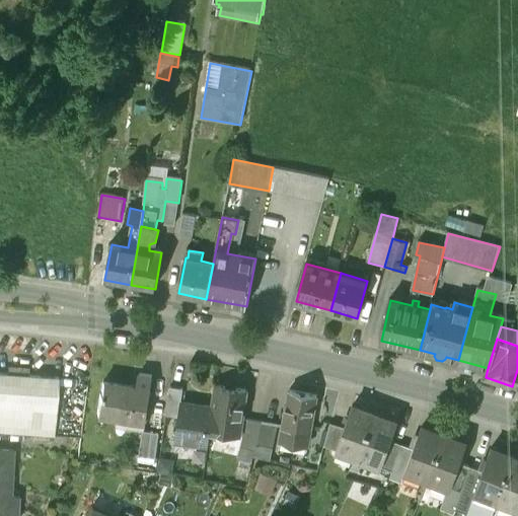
[(9,373),(0,372),(0,431),(10,432),(12,407),(42,409),(41,425),(55,426),(59,377),(26,375),(27,369),(9,368),(9,373)]
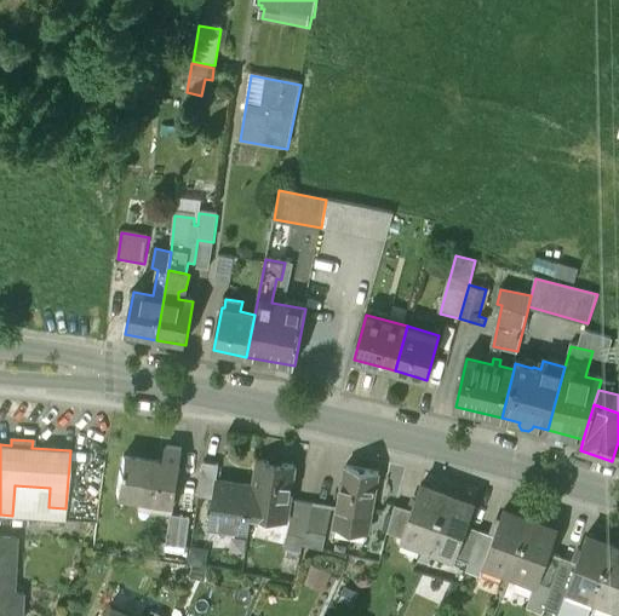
[(165,464),(124,458),(121,472),(119,472),(115,495),(175,505),(183,449),(167,448),(165,464)]
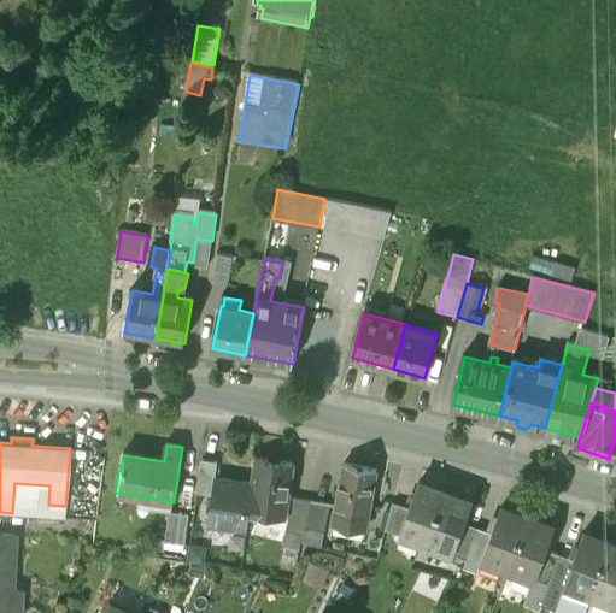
[(294,465),(258,460),(254,485),(251,513),(286,518),(294,465)]
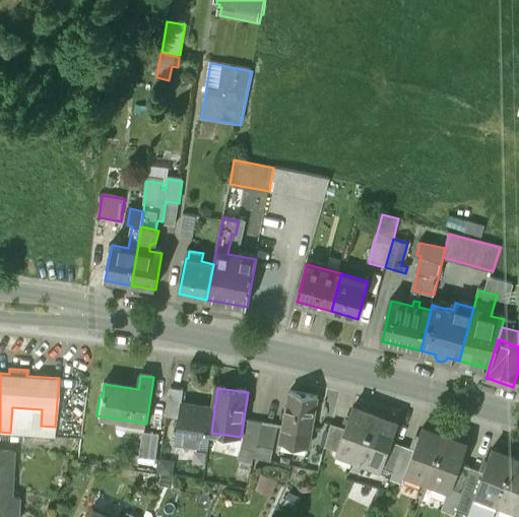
[(185,391),(171,389),(167,416),(181,418),(183,404),(185,391)]
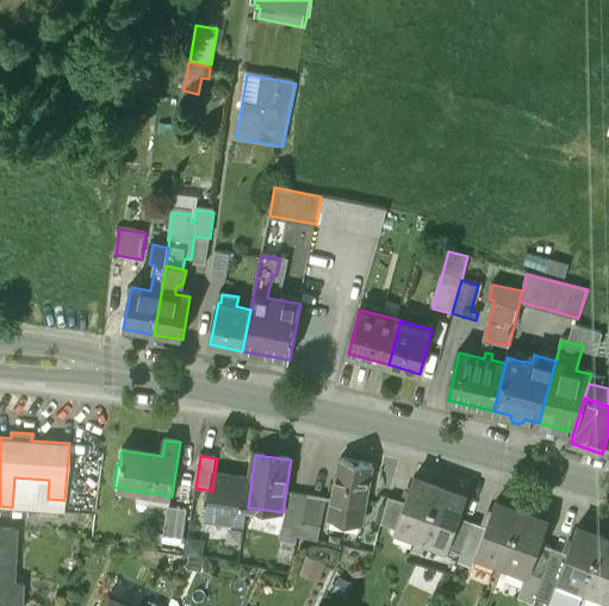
[(373,466),(341,460),(330,517),(362,523),(373,466)]
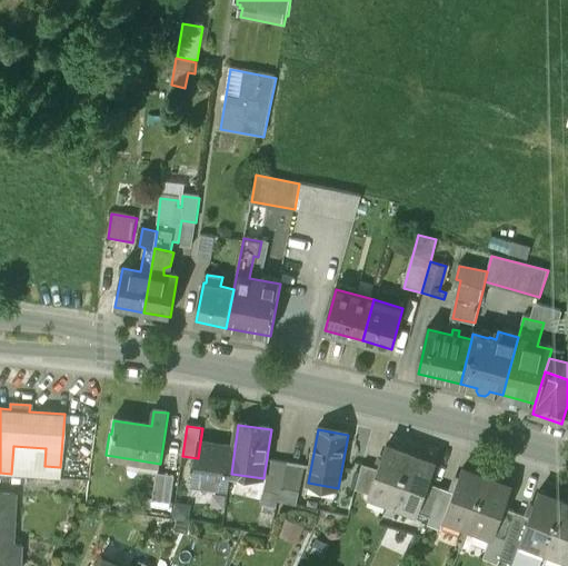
[(235,448),(200,443),(198,458),(193,485),(229,489),(231,474),(235,448)]
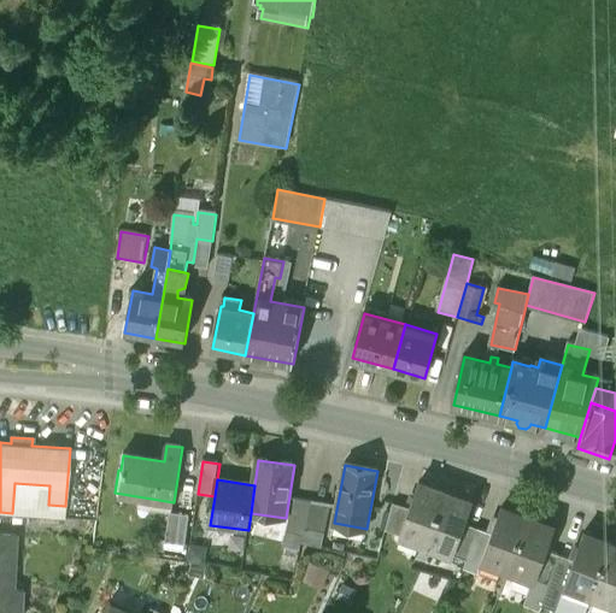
[(50,485),(15,483),(12,513),(64,518),(65,506),(48,505),(50,485)]
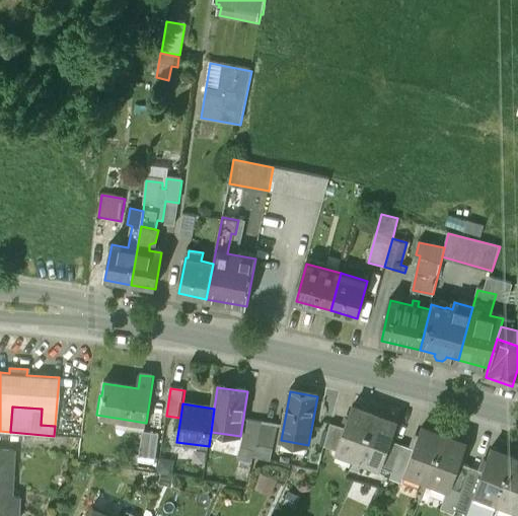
[(345,429),(337,450),(359,458),(375,415),(353,407),(345,429)]
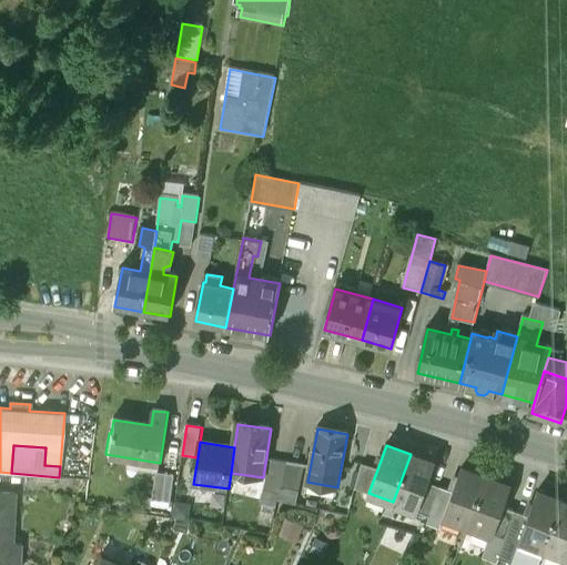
[(411,454),(393,502),(416,511),(427,482),(434,463),(411,454)]
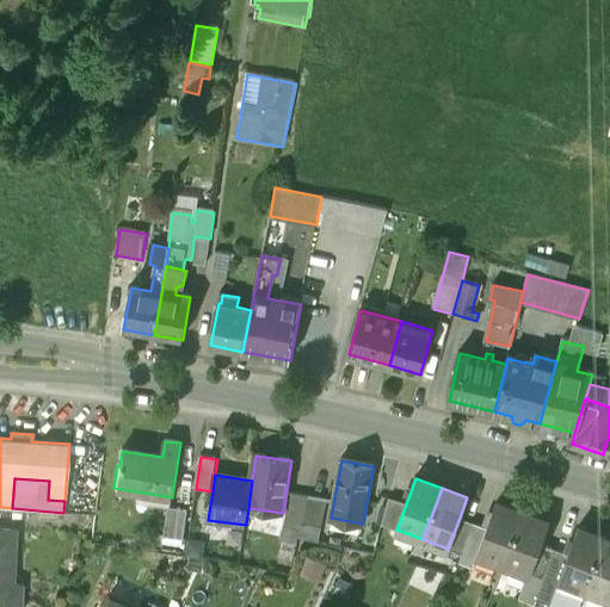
[(294,495),(282,542),(297,545),(302,526),(309,499),(294,495)]
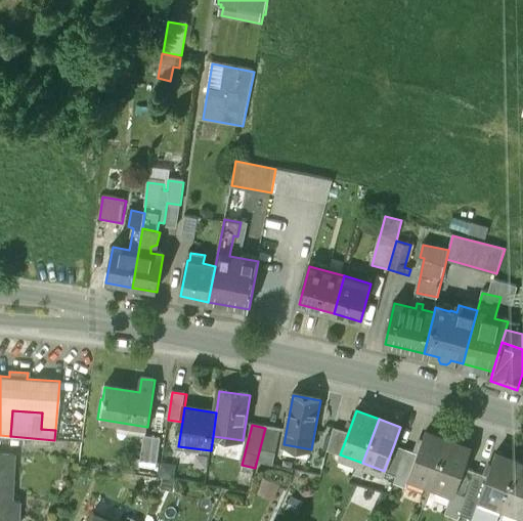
[(279,431),(265,428),(259,451),(274,456),(279,431)]
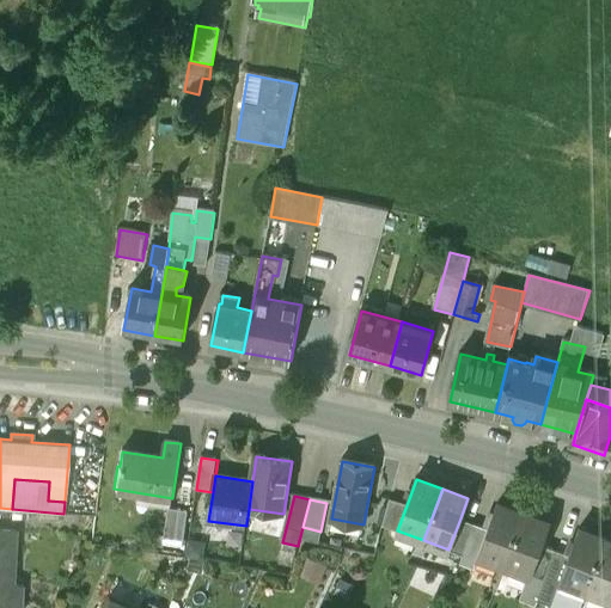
[(407,505),(390,499),(384,526),(397,530),(407,505)]
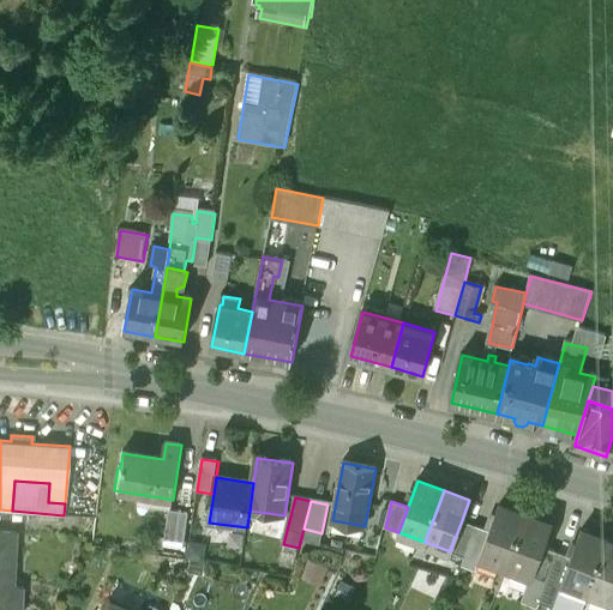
[(490,531),(479,557),(481,559),(506,568),(526,517),(498,507),(490,531)]
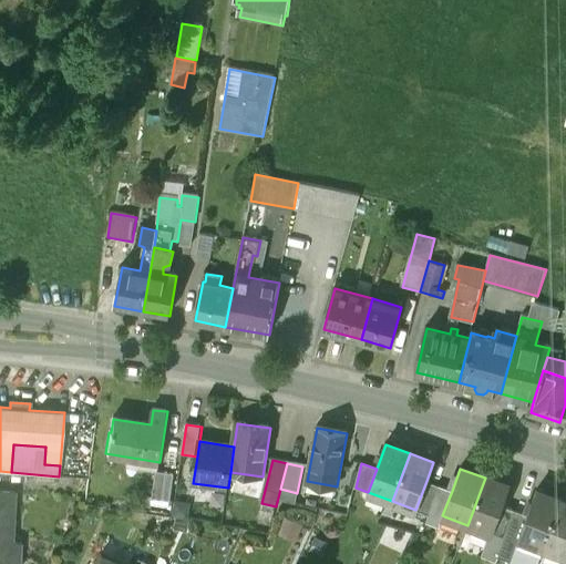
[(174,475),(157,473),(154,500),(170,502),(174,475)]
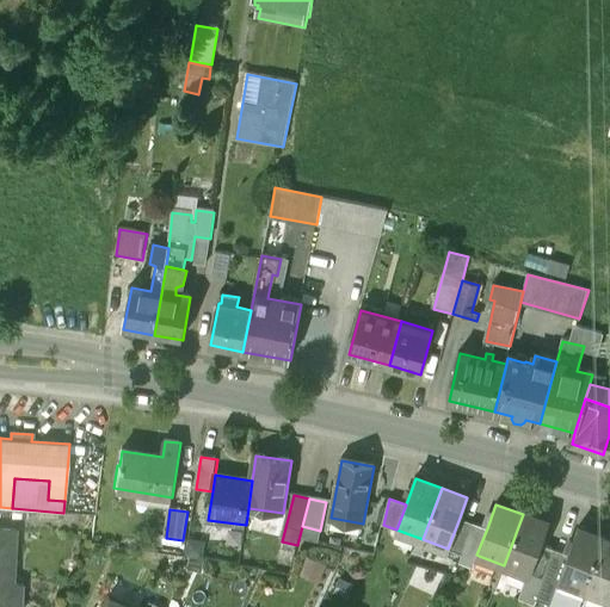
[(523,514),(504,565),(530,574),(541,544),(548,524),(523,514)]
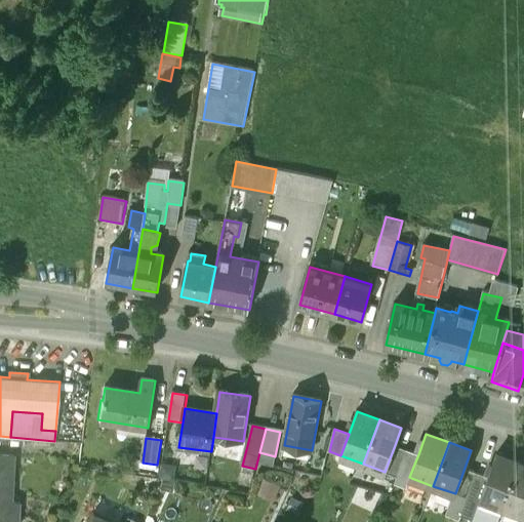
[(395,445),(385,472),(398,476),(407,450),(395,445)]
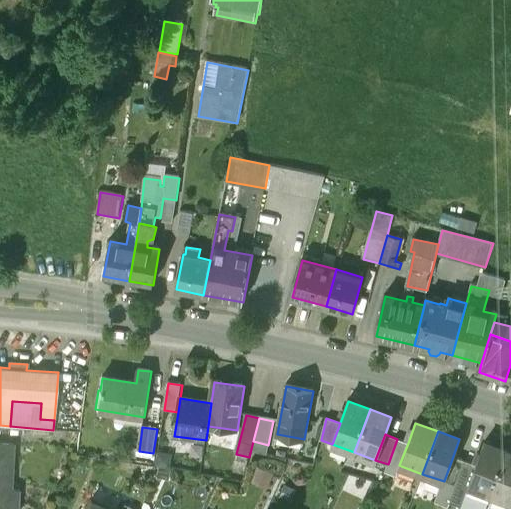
[(388,464),(385,472),(397,477),(401,466),(399,465),(408,443),(397,439),(388,464)]
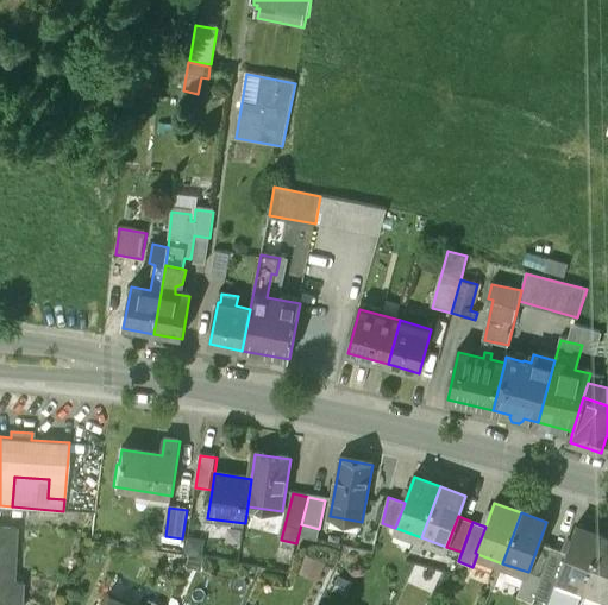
[(16,529),(0,527),(0,604),(22,604),(23,581),(13,580),(16,529)]
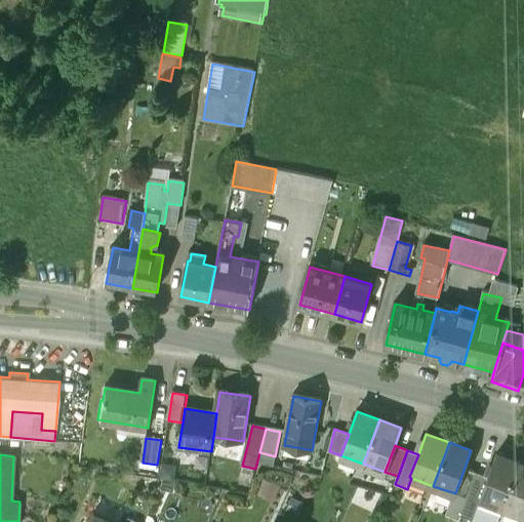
[(488,477),(480,499),(481,499),(473,520),(476,521),(496,521),(502,508),(504,508),(520,464),(496,454),(488,477)]
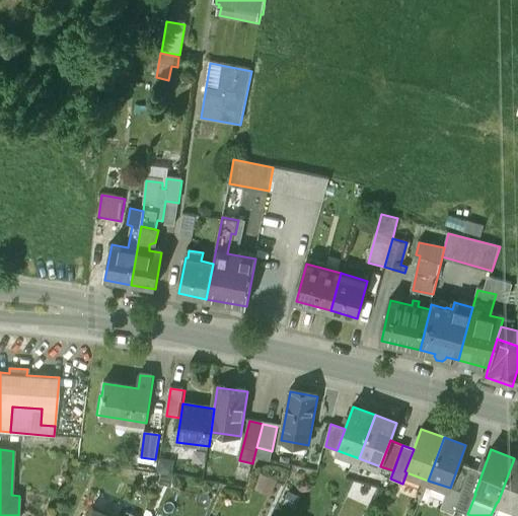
[(517,459),(514,458),(498,502),(517,509),(517,459)]
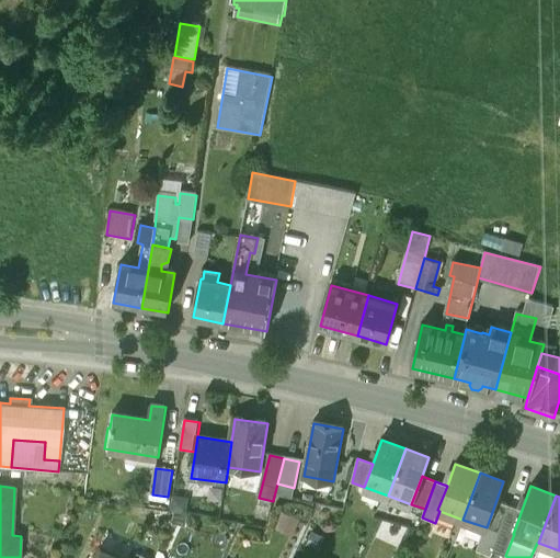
[(496,500),(487,527),(500,532),(510,505),(496,500)]
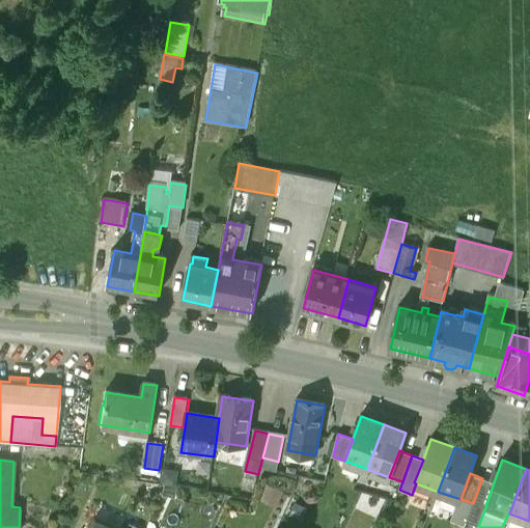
[(473,503),(466,522),(478,526),(486,505),(485,505),(494,482),(482,478),(473,503)]
